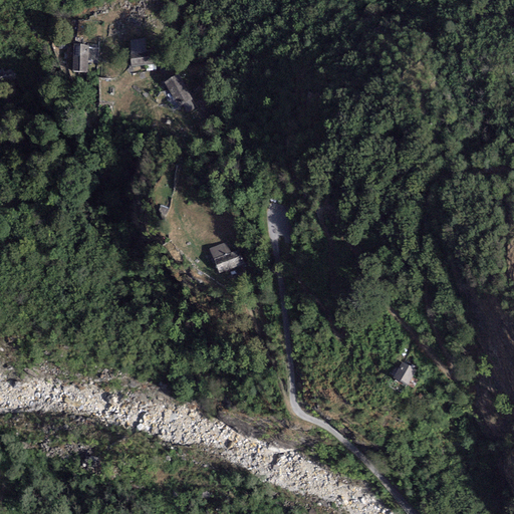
[(146,40),(129,41),(132,66),(156,64),(155,52),(147,53),(146,40)]
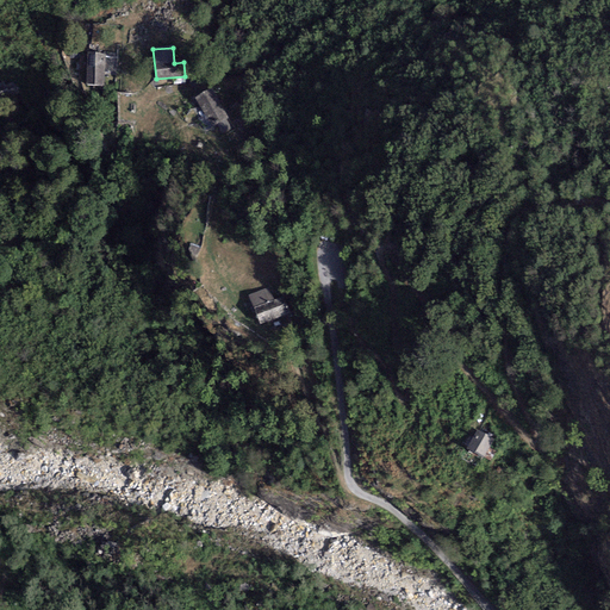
[(105,54),(88,54),(86,83),(104,85),(105,54)]
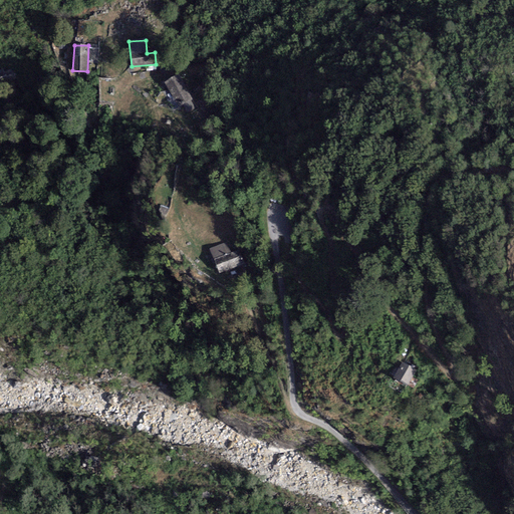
[(0,85),(9,81),(3,67),(0,68),(0,85)]
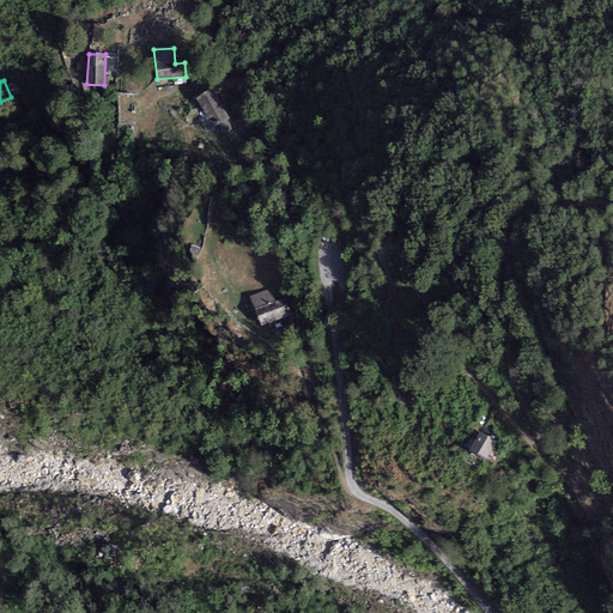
[(211,90),(196,99),(207,115),(200,120),(207,131),(216,126),(223,137),(235,129),(229,119),(238,113),(231,102),(222,107),(211,90)]
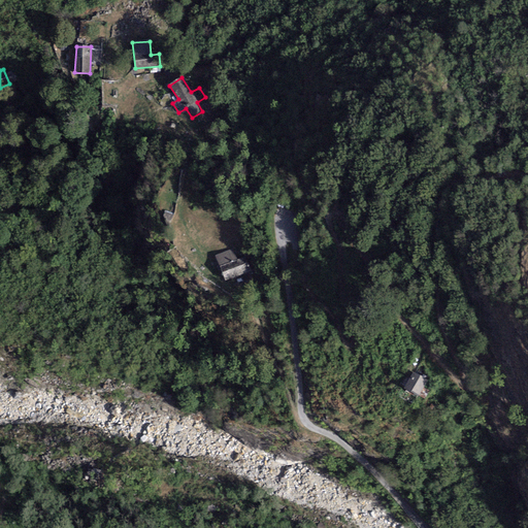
[(171,223),(174,215),(165,211),(162,219),(171,223)]
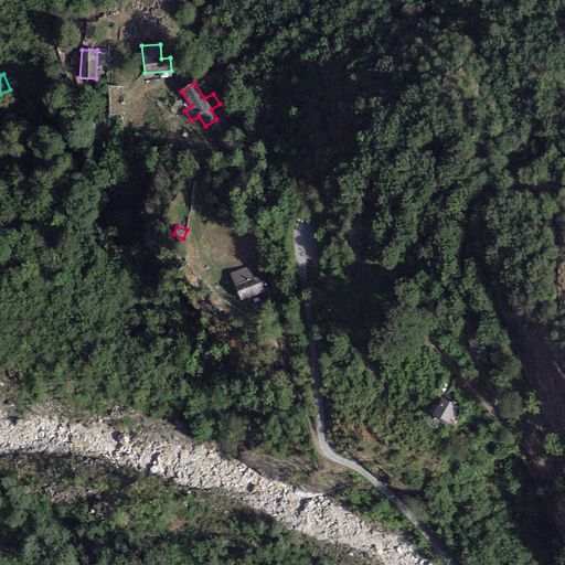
[(249,266),(230,274),(242,302),(269,291),(263,276),(255,279),(249,266)]
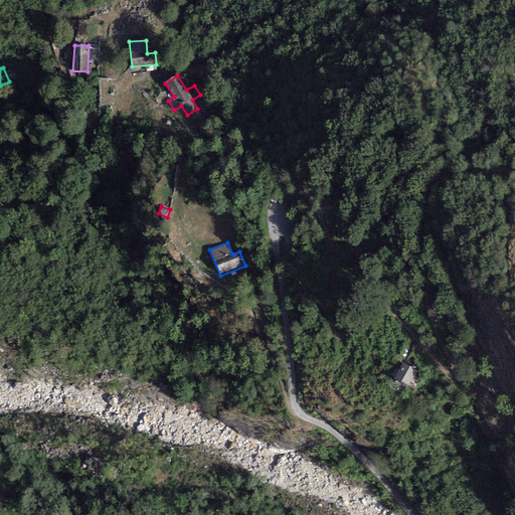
[(417,370),(402,362),(394,378),(408,386),(412,378),(417,370)]
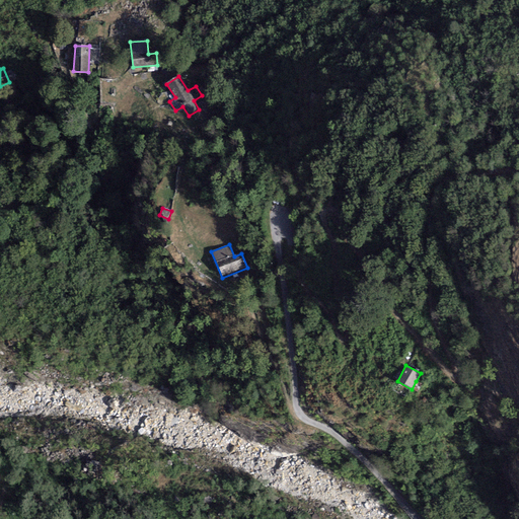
[(419,392),(423,384),(416,381),(412,389),(419,392)]
